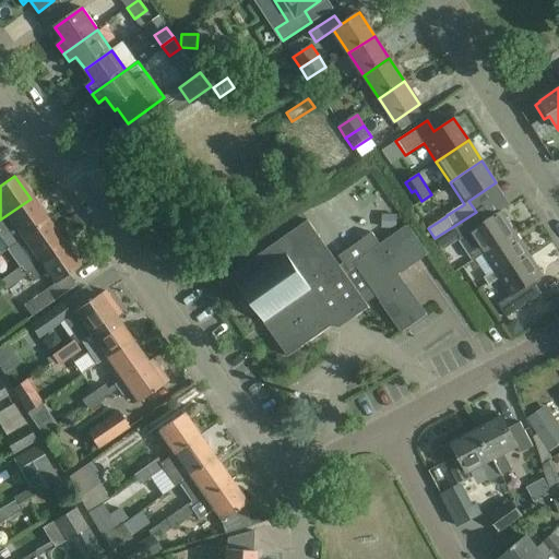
[(31,199),(0,219),(0,253),(7,249),(7,250),(47,222),(31,199)]
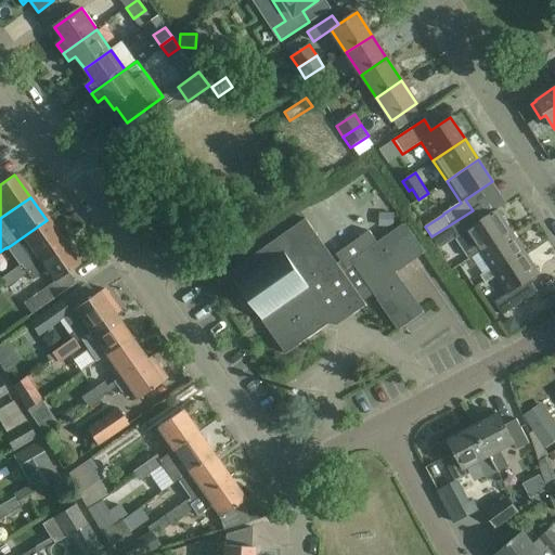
[(486,249),(511,232),(497,210),(480,221),(473,210),(449,226),(456,236),(454,239),(469,260),(473,258),(486,249)]
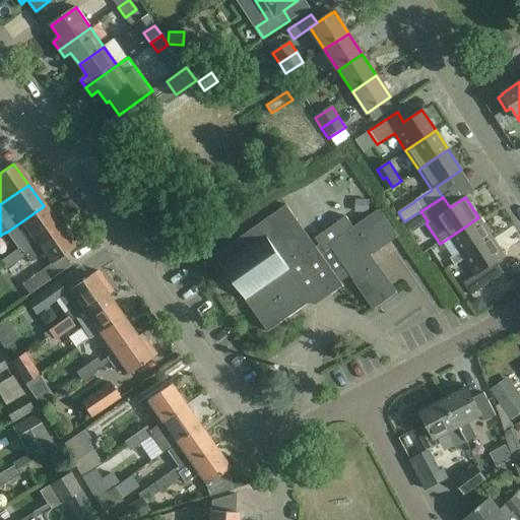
[(315,247),(285,205),(213,256),(267,332),(321,294),(329,295),(351,278),(373,309),(396,293),(370,255),(397,236),(378,209),(353,226),(345,215),(315,238),(319,244),(315,247)]
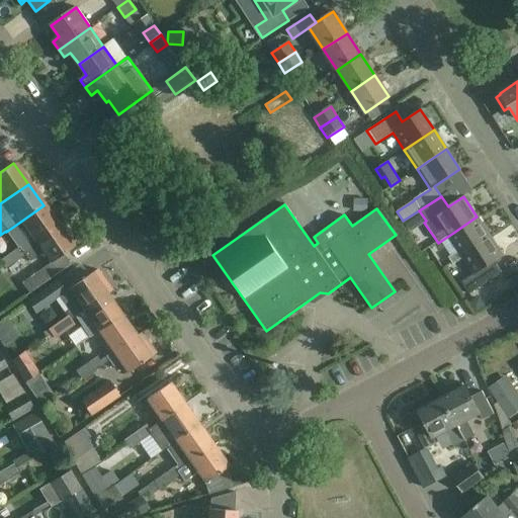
[(58,226),(44,205),(6,232),(14,242),(13,243),(17,249),(19,247),(22,251),(58,226)]
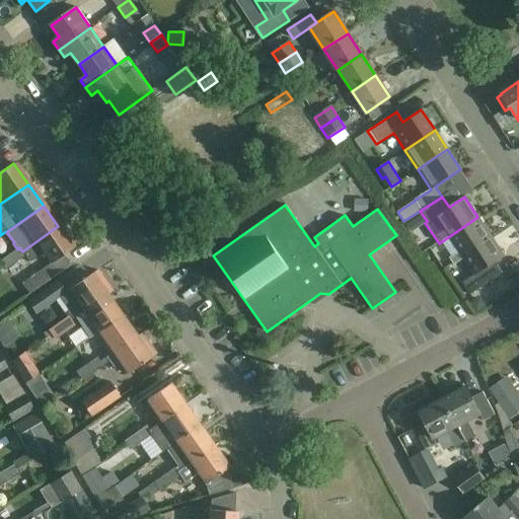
[(450,258),(451,262),(490,236),(477,217),(454,233),(442,241),(452,257),(450,258)]
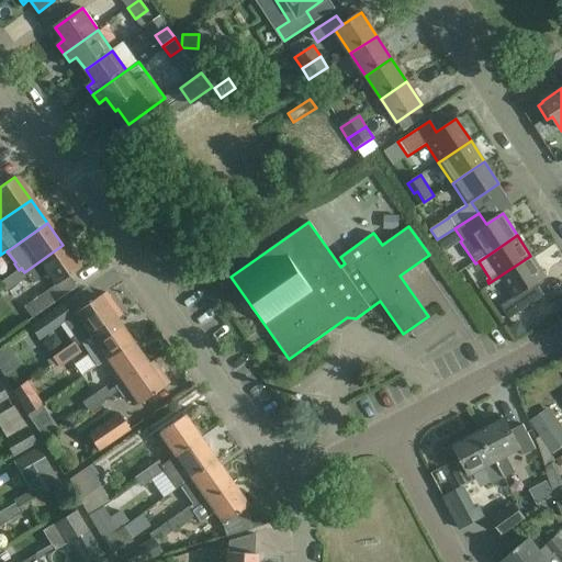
[(78,267),(63,245),(24,272),(27,276),(25,278),(31,285),(46,274),(54,284),(78,267)]
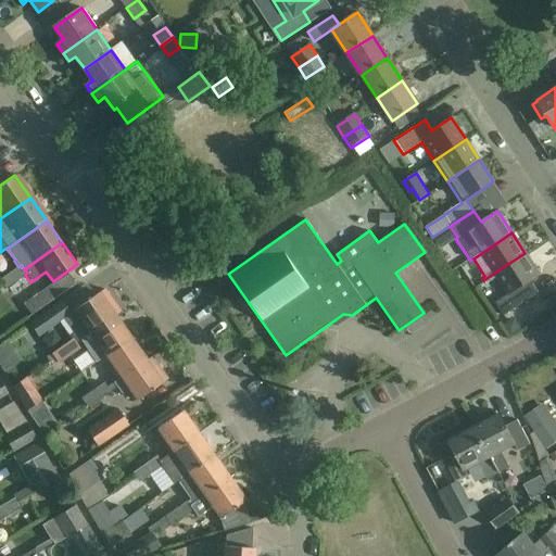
[(525,253),(483,280),(487,283),(495,277),(507,295),(500,301),(507,312),(535,293),(528,281),(539,275),(525,253)]
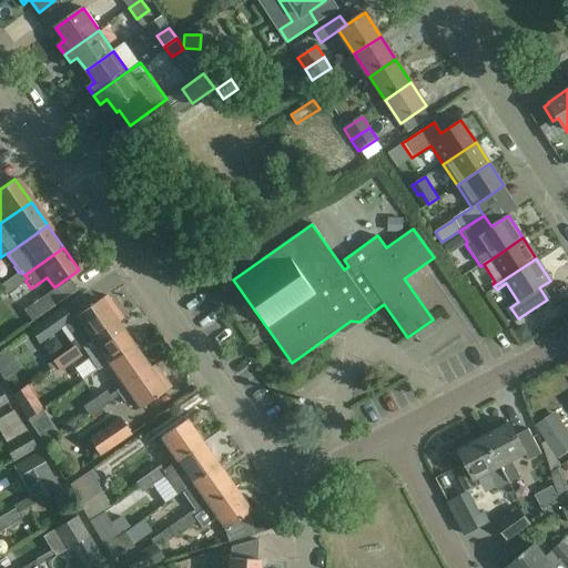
[(28,279),(24,275),(21,271),(19,273),(10,279),(17,286),(26,281),(28,279)]
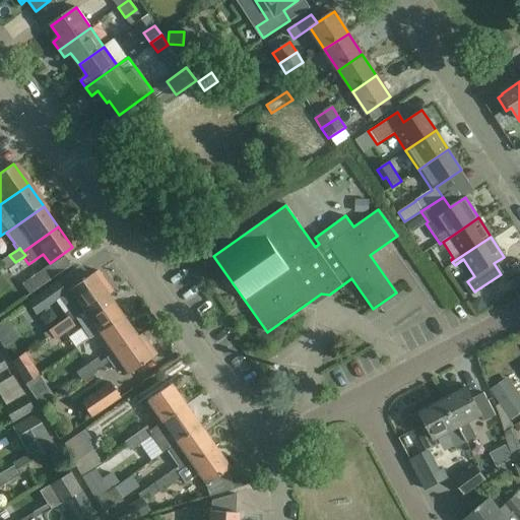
[(0,261),(5,269),(15,262),(9,255),(0,261)]
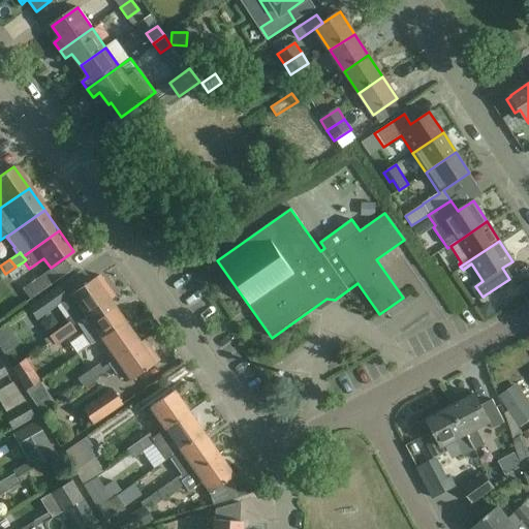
[(29,301),(71,271),(63,259),(22,289),(29,301)]
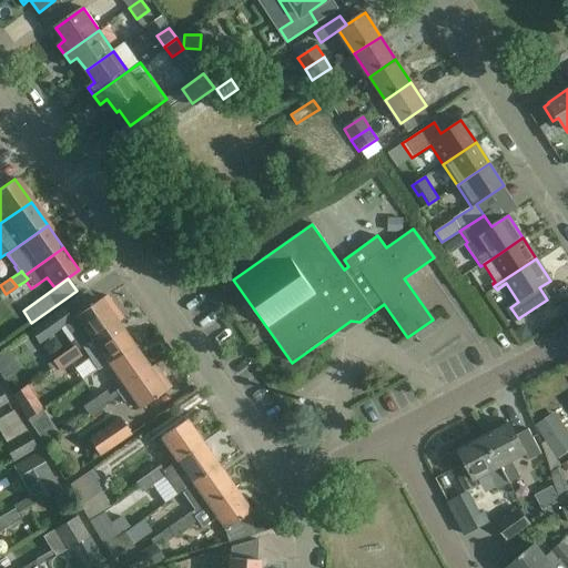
[(24,305),(51,288),(46,280),(19,296),(24,305)]
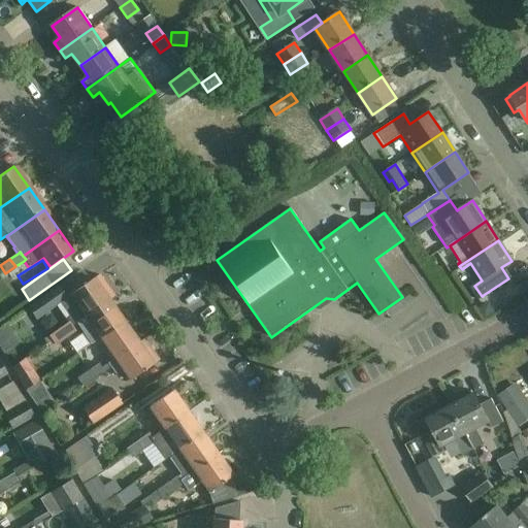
[(81,318),(85,316),(112,296),(98,275),(66,297),(81,318)]
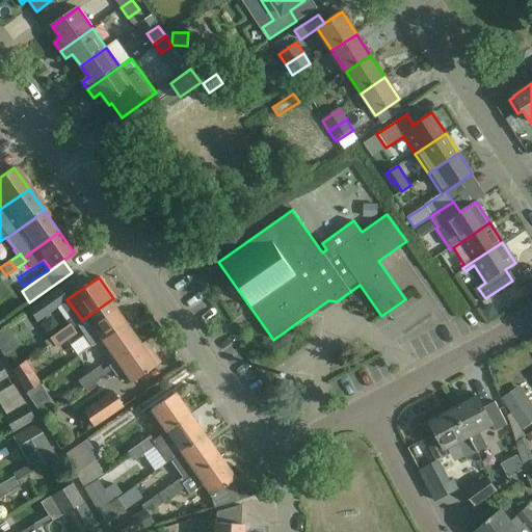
[(57,288),(27,310),(36,323),(59,307),(67,301),(65,300),(57,288)]
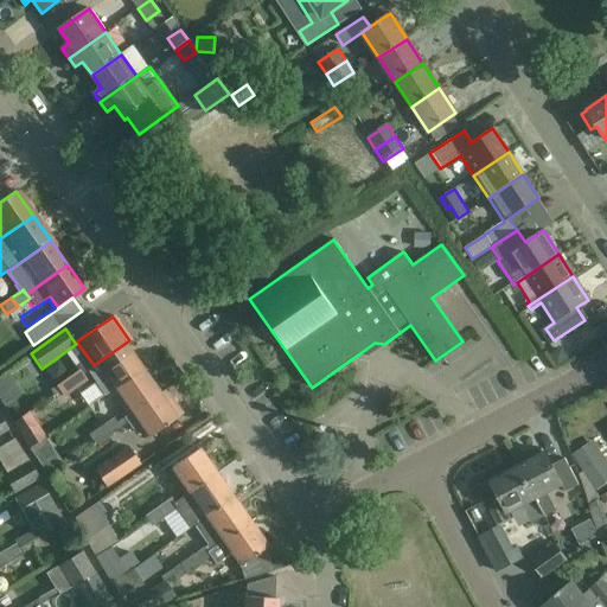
[(97,363),(115,388),(142,369),(126,344),(129,340),(97,363)]
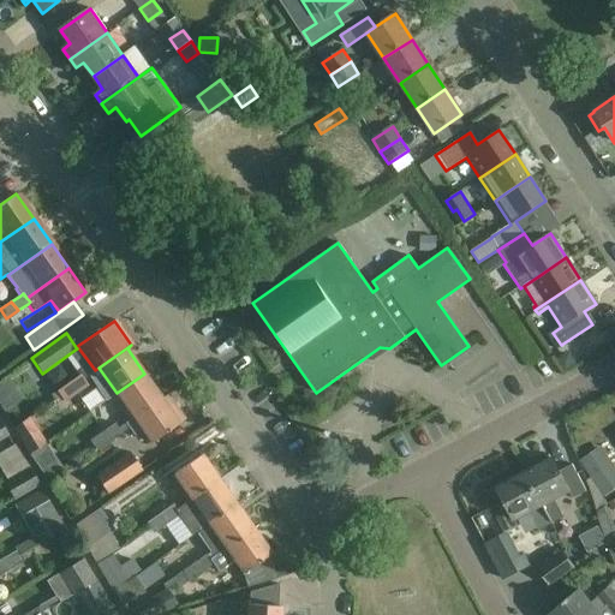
[(112,396),(130,422),(162,398),(144,374),(117,393),(112,396)]
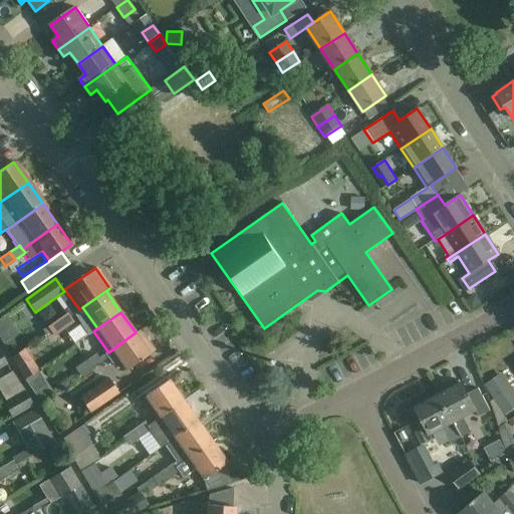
[(7,313),(0,317),(0,334),(14,325),(7,313)]
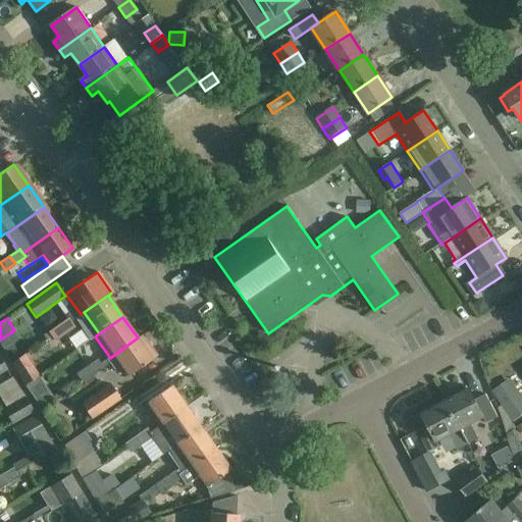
[(68,318),(57,325),(63,333),(73,325),(68,318)]
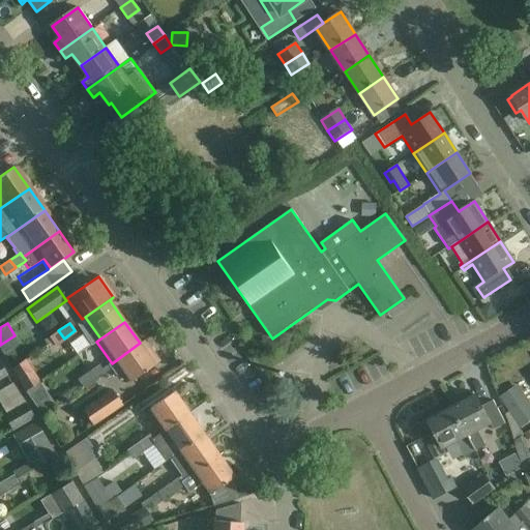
[(53,346),(64,339),(58,330),(48,337),(53,346)]
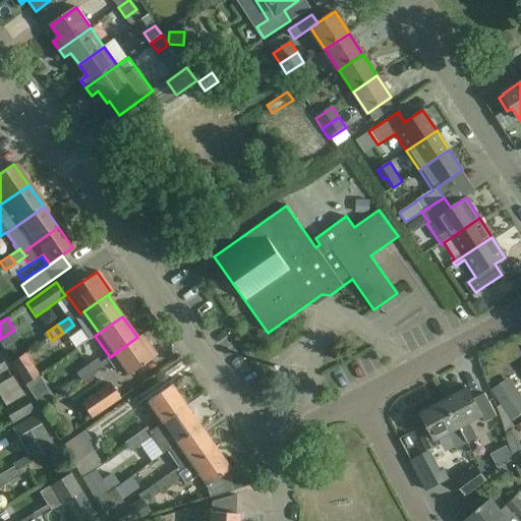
[(146,341),(141,344),(137,337),(110,357),(106,359),(109,363),(113,369),(120,364),(128,374),(156,355),(146,341)]
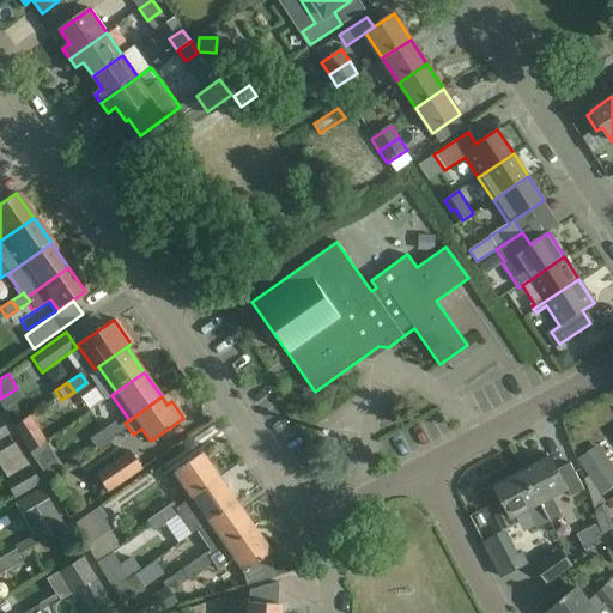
[(19,407),(5,411),(10,430),(24,426),(19,407)]
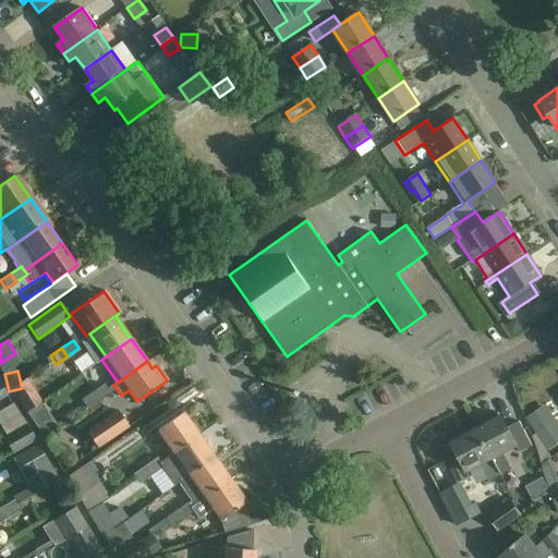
[(98,401),(117,389),(113,385),(107,389),(104,385),(93,392),(98,401)]
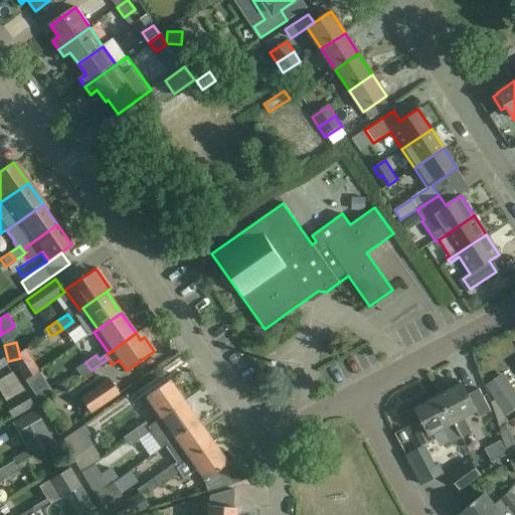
[(81,376),(91,370),(86,362),(76,368),(81,376)]
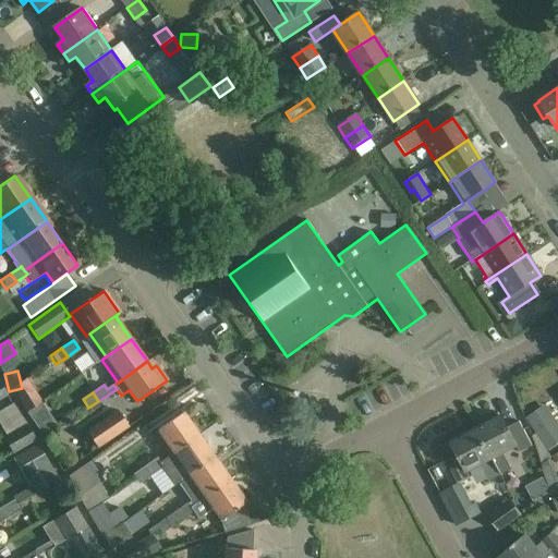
[(34,425),(35,424),(48,415),(40,404),(27,413),(26,413),(34,425)]
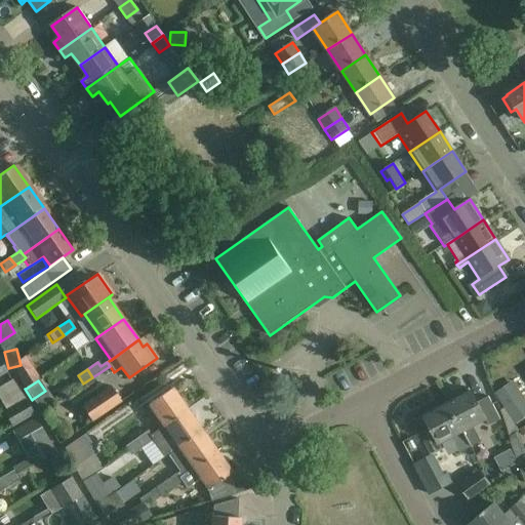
[(524,399),(522,395),(513,381),(494,394),(514,421),(516,425),(524,417),(524,399)]
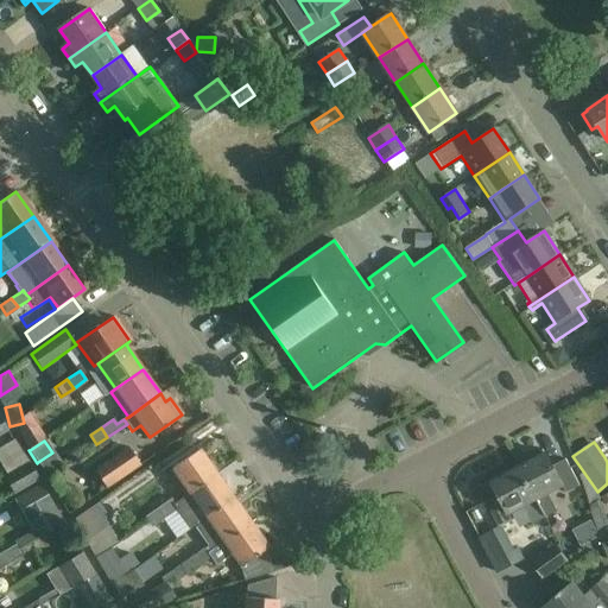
[(106,489),(140,466),(127,447),(93,470),(106,489)]
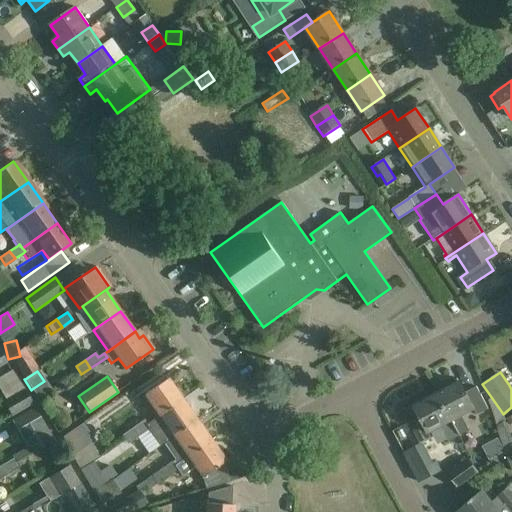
[(144,395),(159,416),(183,399),(168,378),(144,395)]
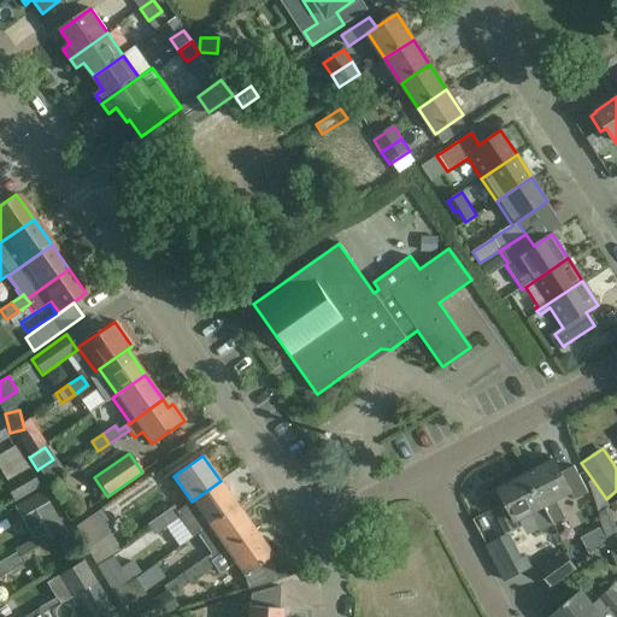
[(554,460),(527,475),(554,526),(565,519),(556,501),(570,494),(574,500),(588,493),(575,466),(560,474),(554,460)]
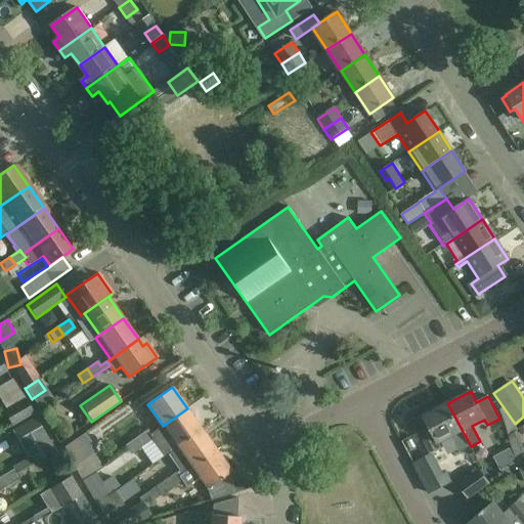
[(11,427),(35,413),(26,398),(2,411),(11,427)]
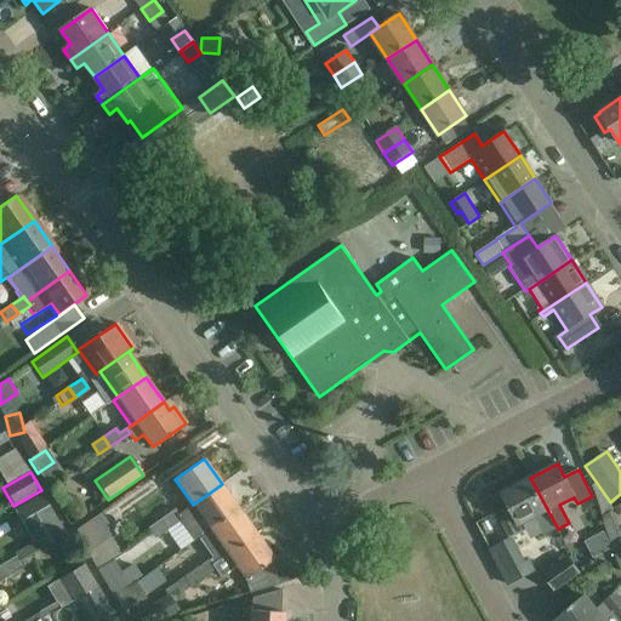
[(501,493),(508,507),(496,513),(511,540),(524,533),(520,527),(535,518),(545,536),(558,529),(530,478),(501,493)]
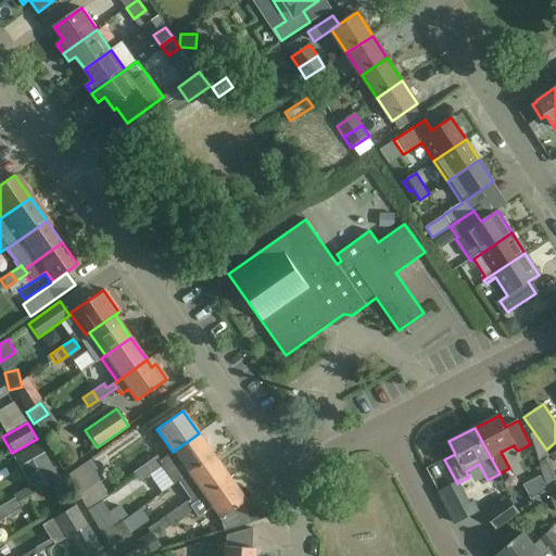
[(199,433),(173,452),(159,463),(161,466),(174,484),(177,482),(214,456),(199,433)]
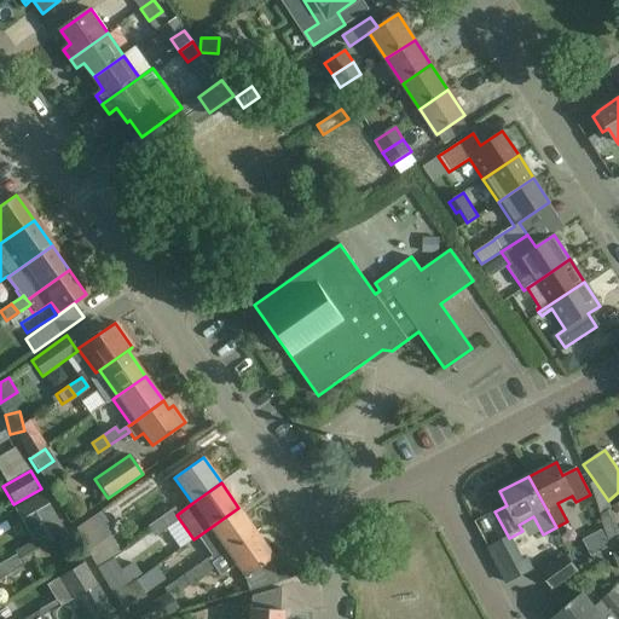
[(13,509),(36,549),(64,532),(41,492),(13,509)]
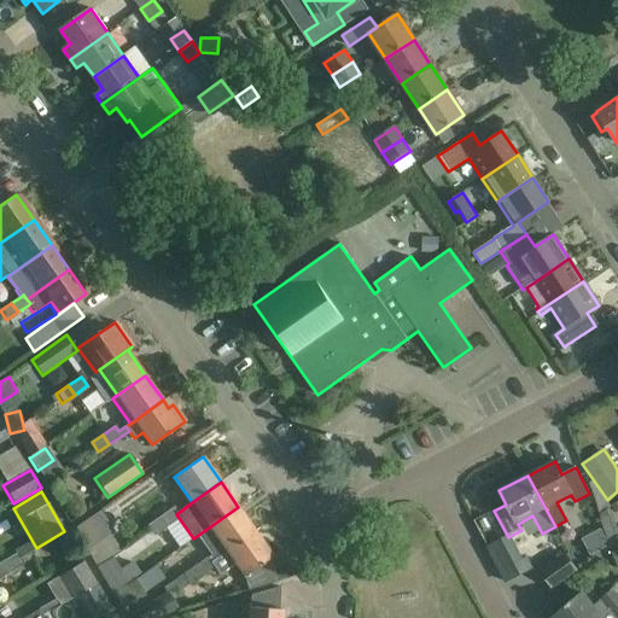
[(210,563),(255,531),(238,507),(197,536),(210,555),(207,558),(210,563)]
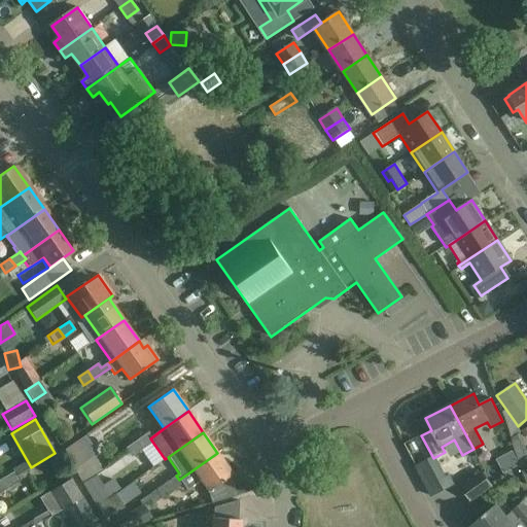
[(147,434),(137,442),(143,449),(152,442),(150,438),(147,434)]
